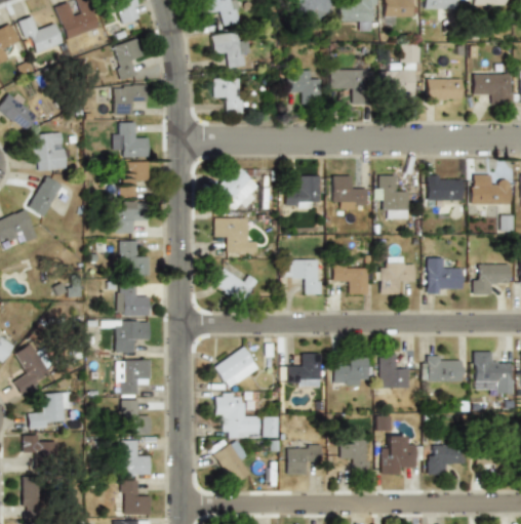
[(113,0),(122,26),(143,18),(135,0),(113,0)]
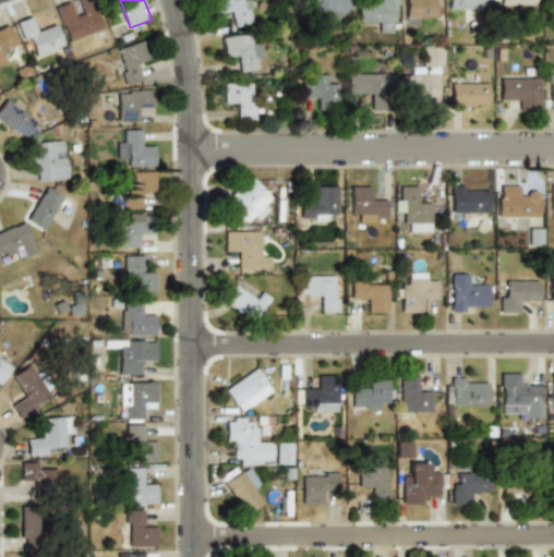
[(218,0),(223,16),(233,14),(237,28),(257,23),(251,0),(218,0)]
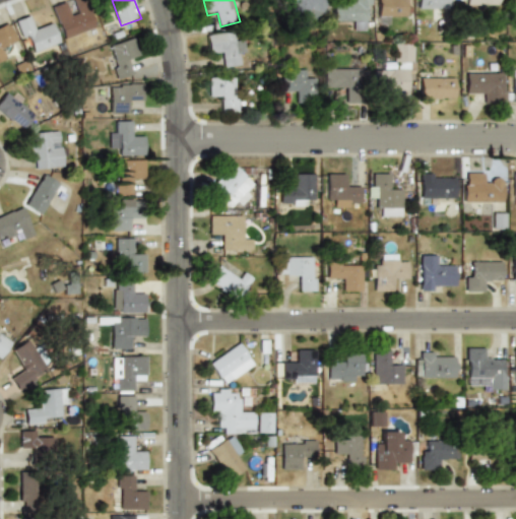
[(325,19),(330,0),(285,0),(283,7),(325,19)]
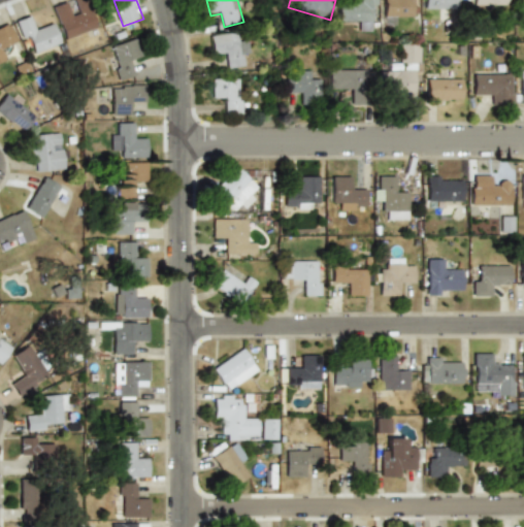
[(360,21),(360,31),(378,31),(378,0),(361,0),(361,3),(339,3),(339,21),(360,21)]
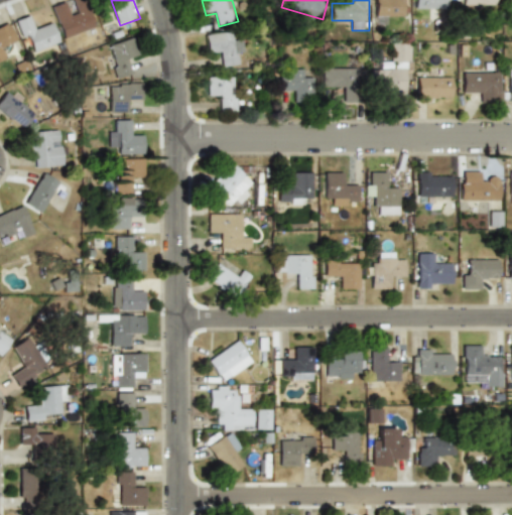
[(408,0),(376,0),(376,16),(408,16),(408,0)]
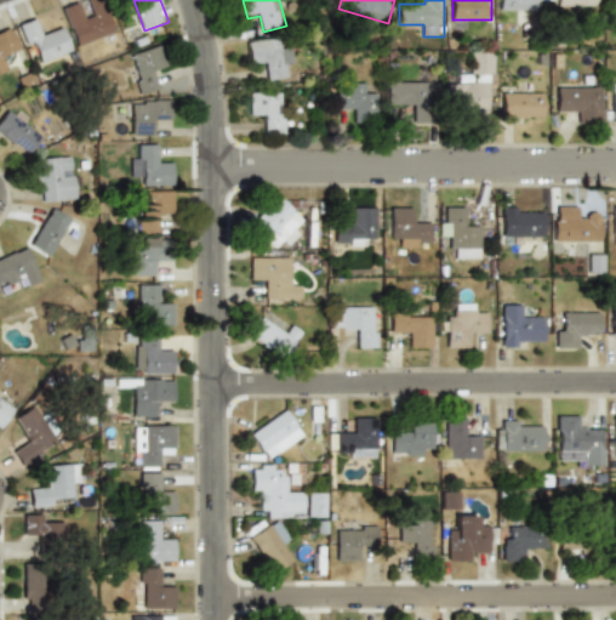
[(542,0),(501,0),(501,11),(542,11),(542,0)]
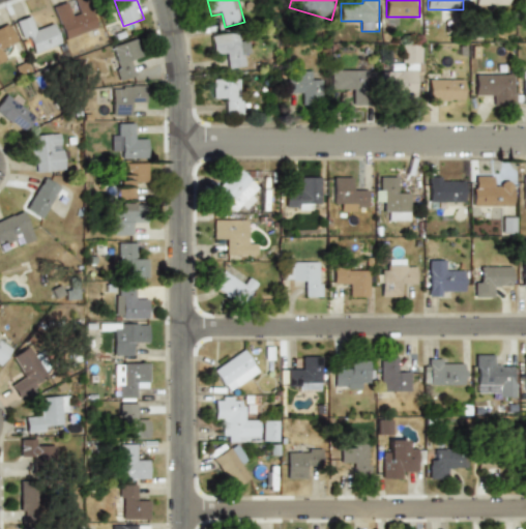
[(65,40),(98,30),(91,7),(70,13),(67,3),(56,7),(65,40)]
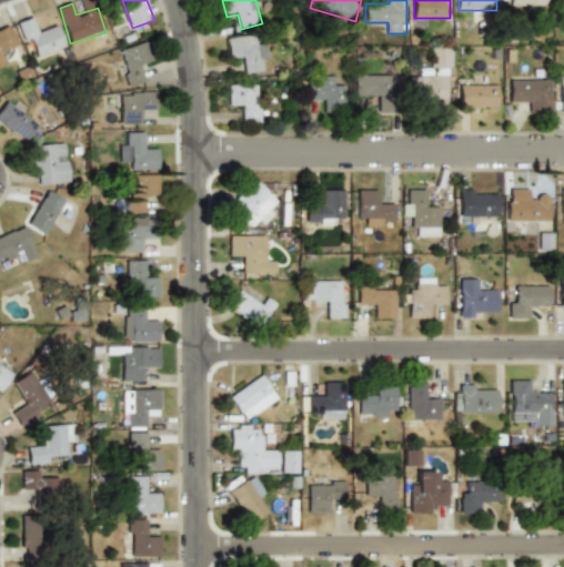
[(37,29),(33,19),(21,22),(32,59),(67,49),(59,22),(37,29)]
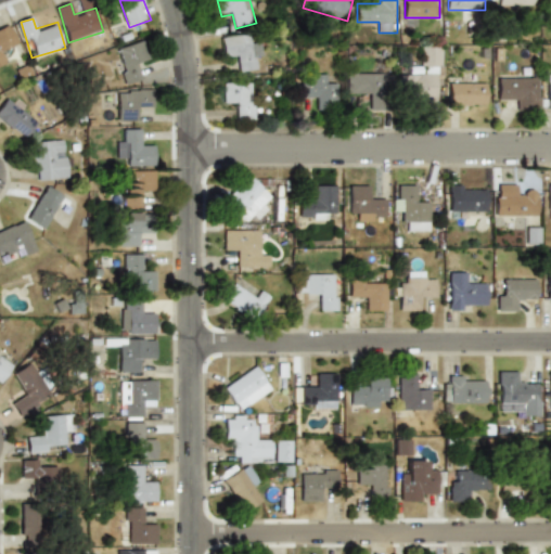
[(0,67),(12,62),(7,52),(21,44),(10,25),(0,29),(0,67)]
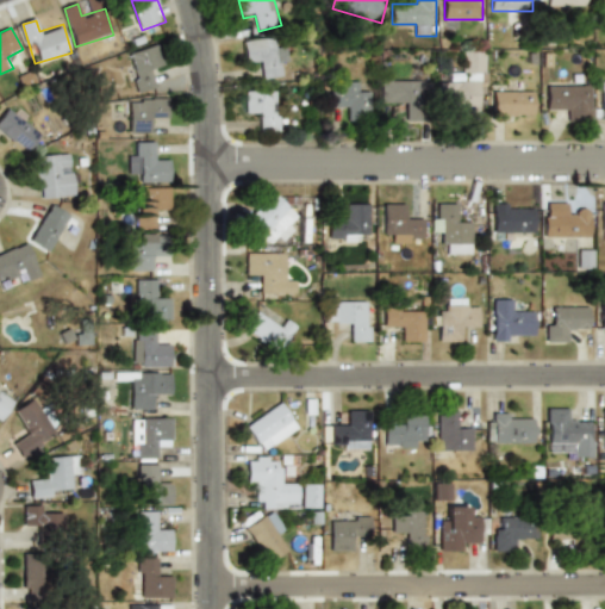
[(245,41),(248,68),(262,66),(263,80),(289,76),(286,47),(275,48),(275,38),(245,41)]
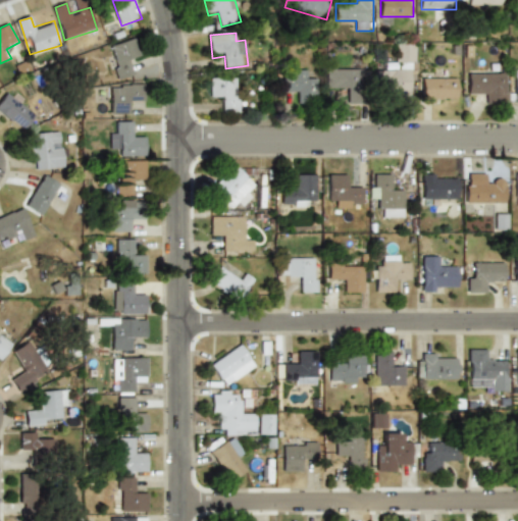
[(108,47),(117,81),(137,75),(133,60),(142,57),(137,39),(108,47)]
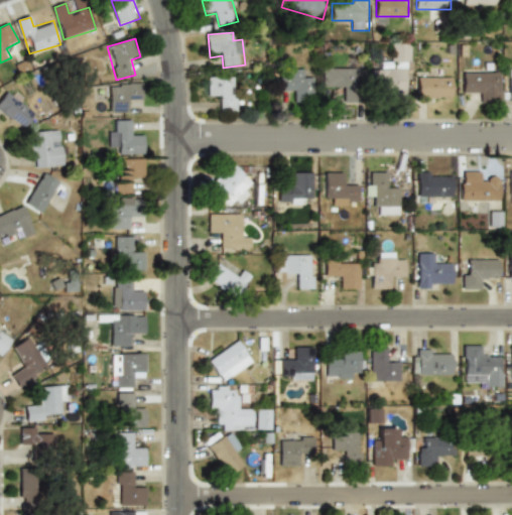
[(411,44),(393,44),(393,69),(372,69),(372,92),(407,92),(407,65),(411,65),(411,44)]
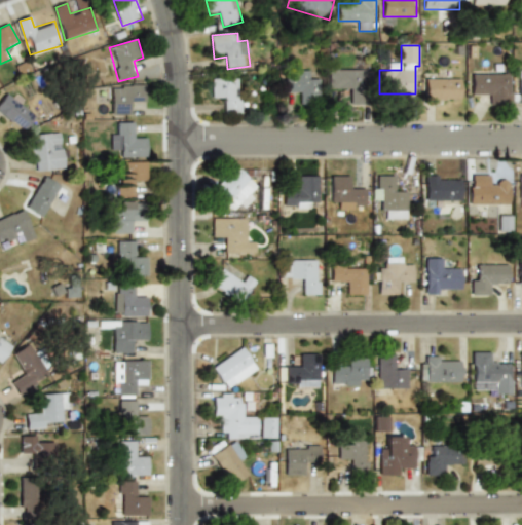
[(371,92),(371,70),(330,70),(330,92),(371,92)]
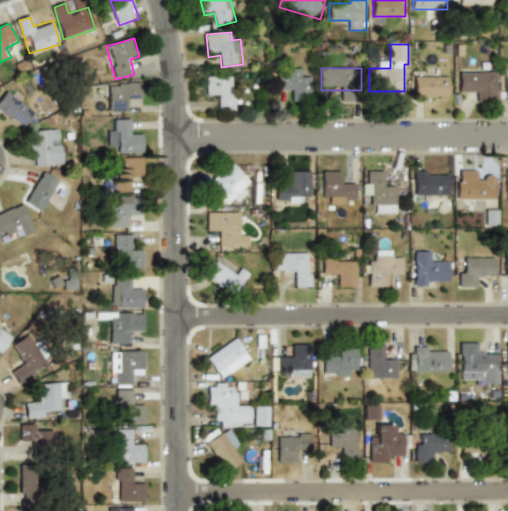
[(289,90),(289,98),(311,98),(311,79),(302,79),(302,69),(278,69),(278,90),(289,90)]
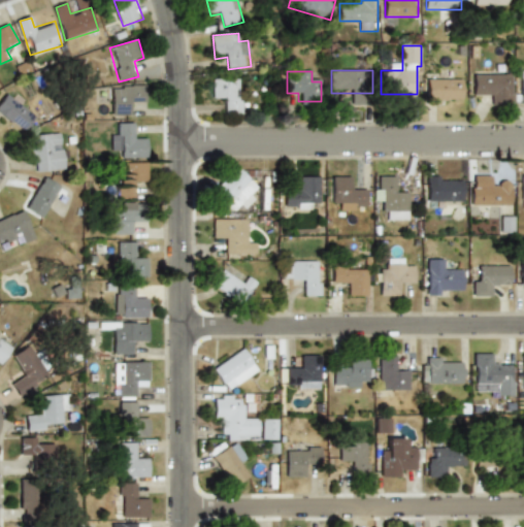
[(475,74),(475,95),(495,95),(495,105),(516,105),(516,74),(475,74)]
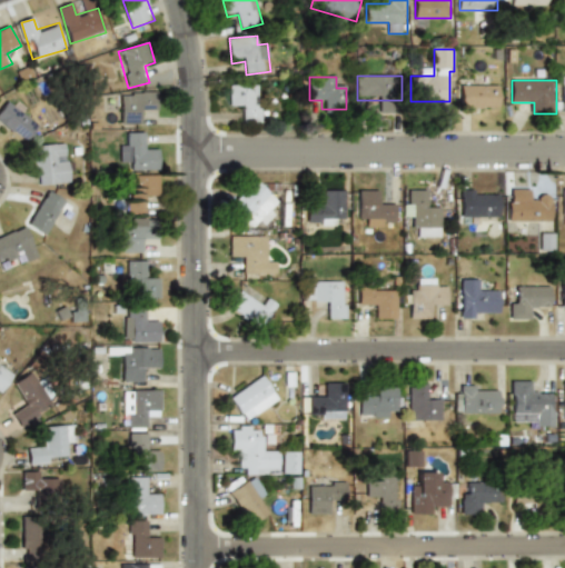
[(231,109),(244,109),(244,122),(263,122),(263,86),(231,86),(231,109)]
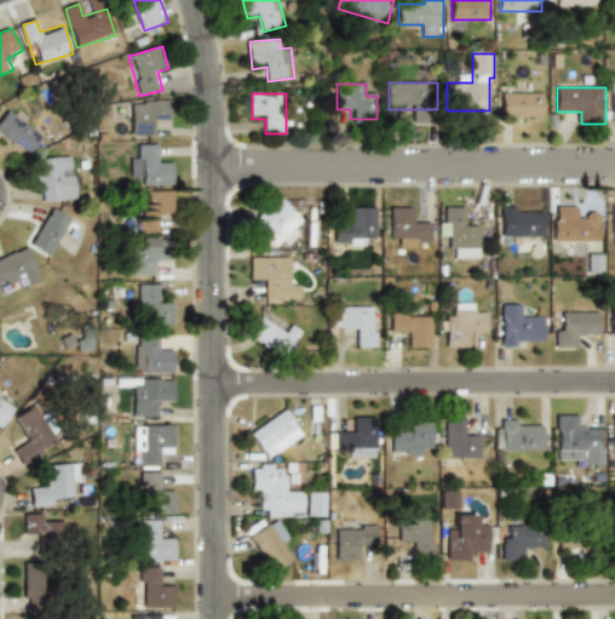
[(501,124),(545,124),(545,93),(501,93),(501,124)]
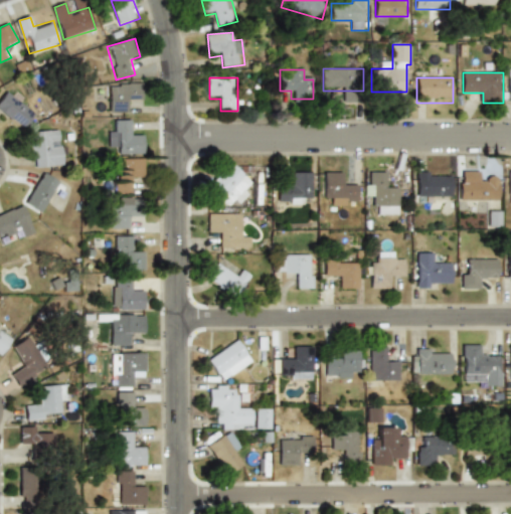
[(110,114),(130,114),(130,103),(144,103),(144,84),(110,84),(110,114)]
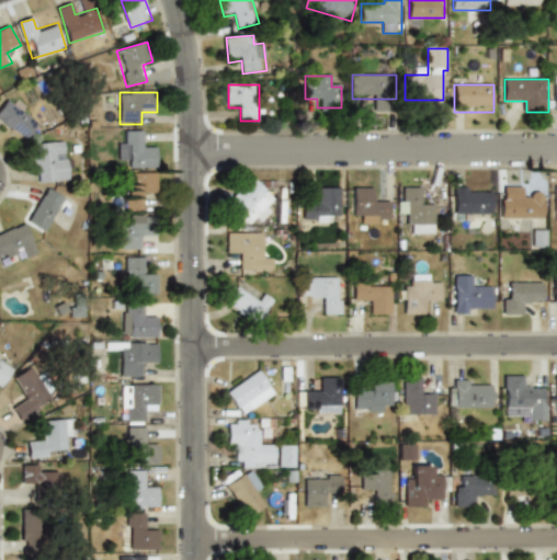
[(40,124),(8,100),(0,110),(0,121),(26,141),(40,124)]
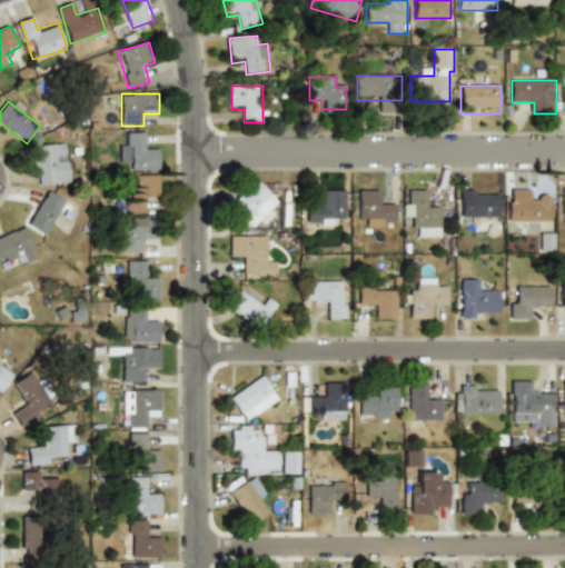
[(159,170),(158,145),(147,146),(147,132),(126,132),(126,170),(159,170)]
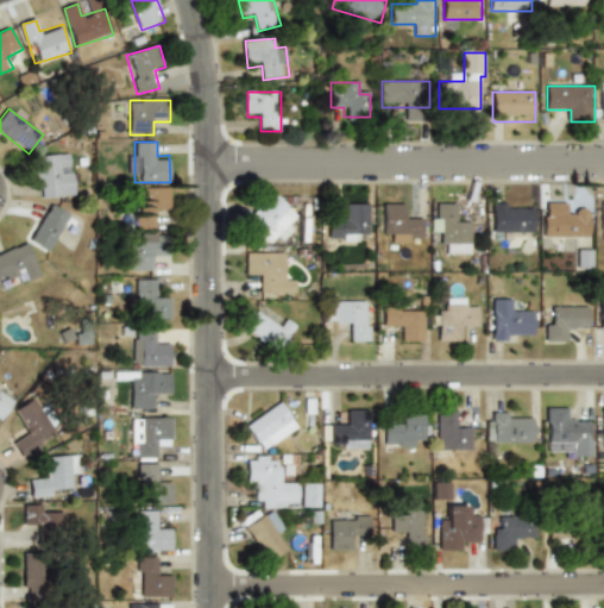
[(37,156),(39,198),(75,196),(73,154),(37,156)]
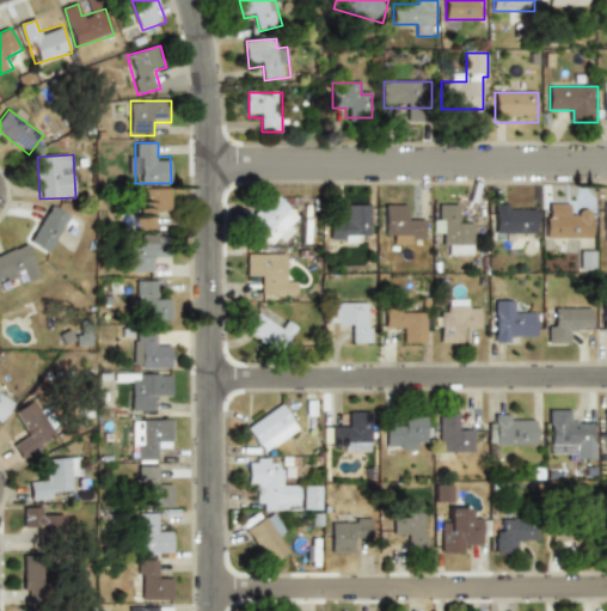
[(173,189),(138,189),(138,230),(160,230),(160,217),(173,217),(173,189)]
